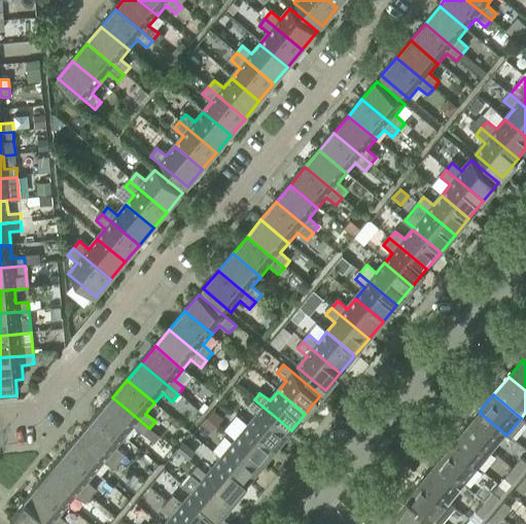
[(149,428),(112,397),(98,415),(126,438),(134,427),(143,435),(149,428)]
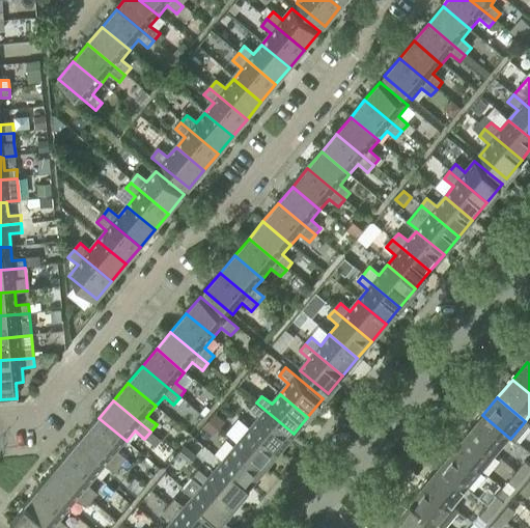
[(294,434),(256,403),(250,410),(259,418),(251,428),(279,451),(294,434)]
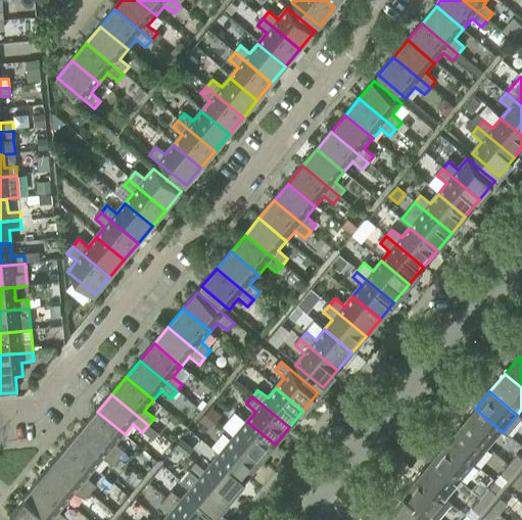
[(503,432),(475,409),(461,425),(488,448),(503,432)]
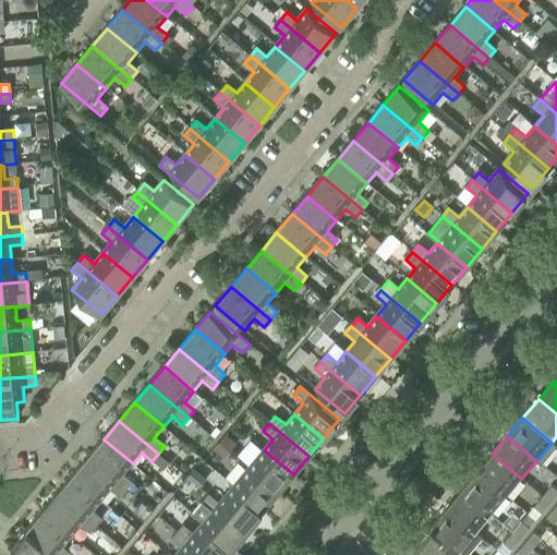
[(133,463),(104,439),(88,458),(128,491),(133,483),(123,475),(133,463)]
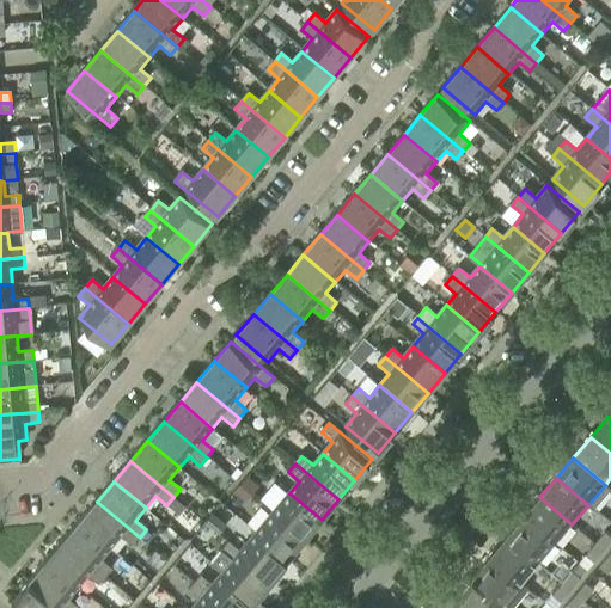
[(322,520),(289,493),(280,504),(269,496),(262,504),(305,540),(322,520)]
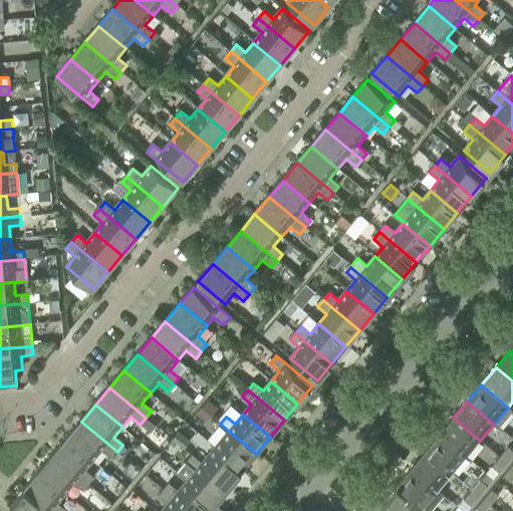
[(466,458),(480,441),(453,418),(439,435),(466,458)]
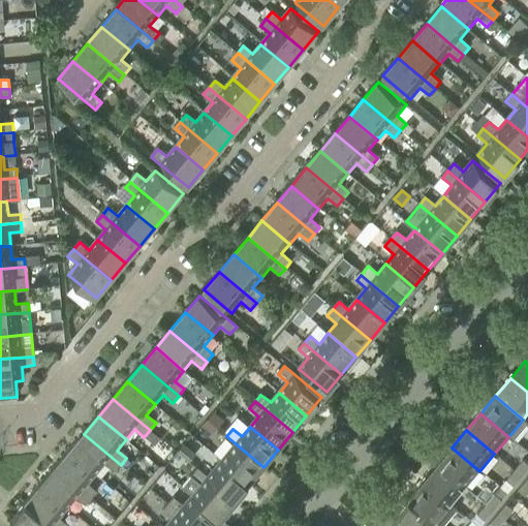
[(121,465),(84,434),(69,452),(97,474),(105,464),(115,472),(121,465)]
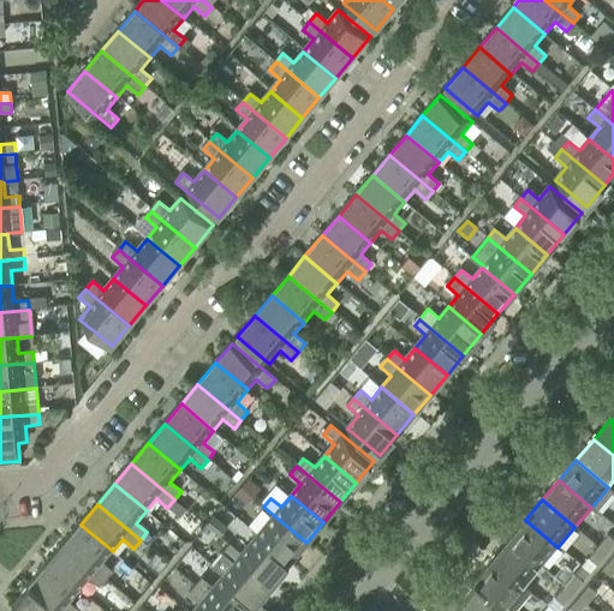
[(307,543),(263,507),(256,514),(268,523),(257,535),(290,563),(307,543)]
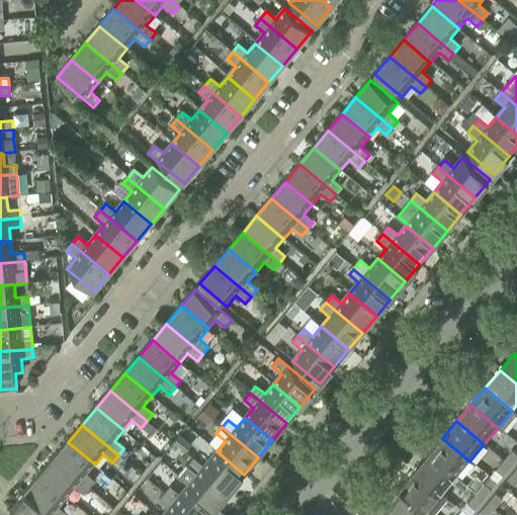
[(469,461),(442,438),(429,455),(456,478),(469,461)]
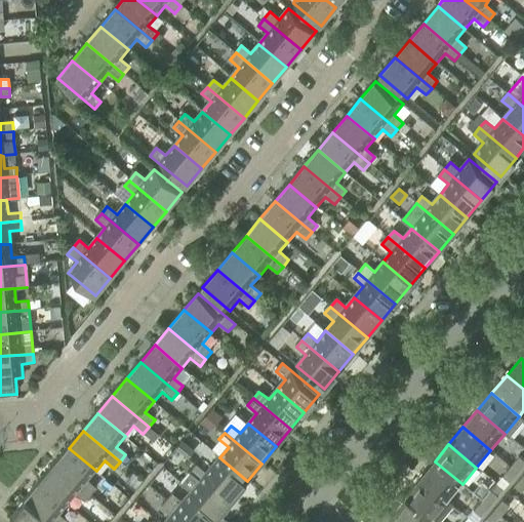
[(96,471),(69,448),(54,465),(91,495),(96,489),(87,481),(96,471)]
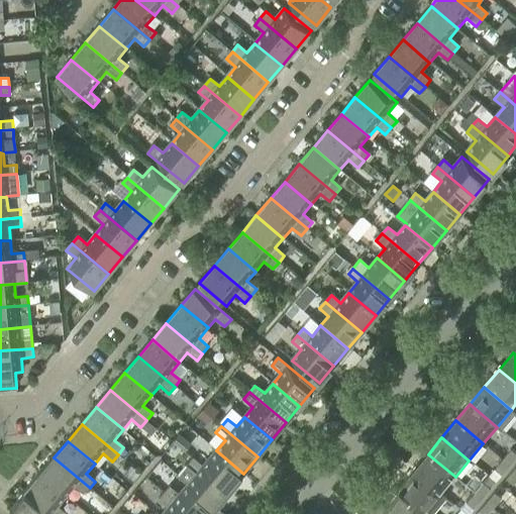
[(243,474),(216,450),(208,460),(199,452),(193,459),(229,490),(243,474)]
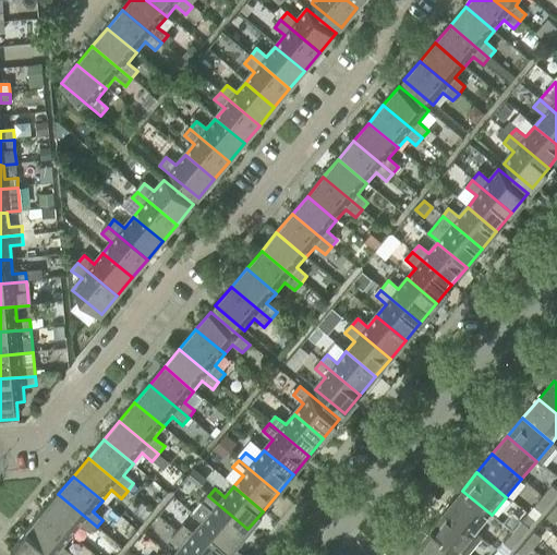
[(551,503),(556,495),(556,490),(553,486),(544,497),(551,503)]
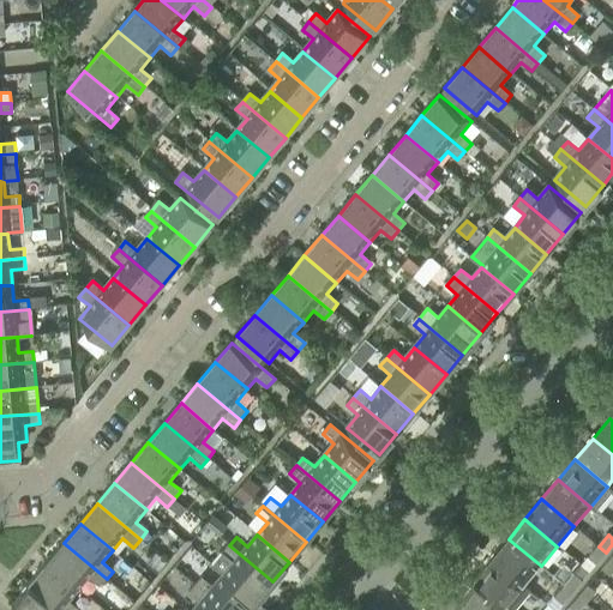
[(524,586),(541,566),(509,539),(492,559),(524,586)]
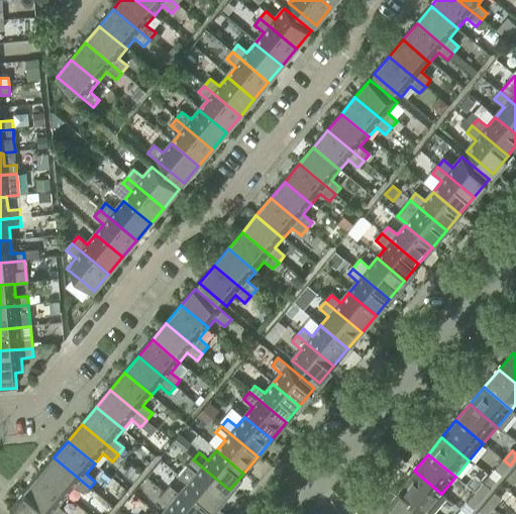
[(90,488),(54,457),(39,475),(67,497),(75,487),(84,495),(90,488)]
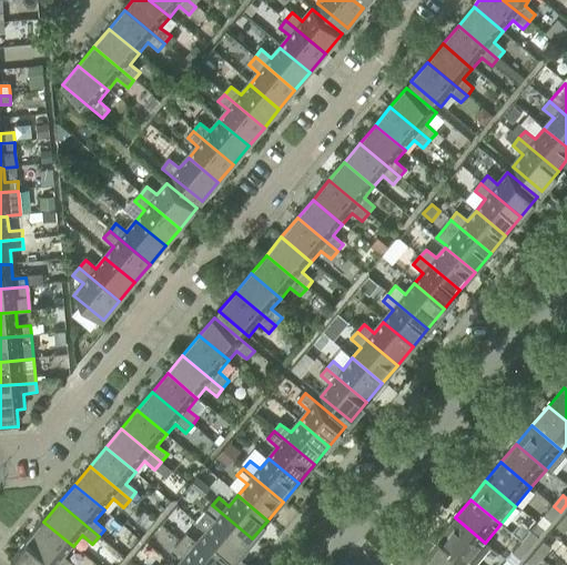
[(236,557),(252,538),(212,505),(196,524),(206,533),(236,557)]
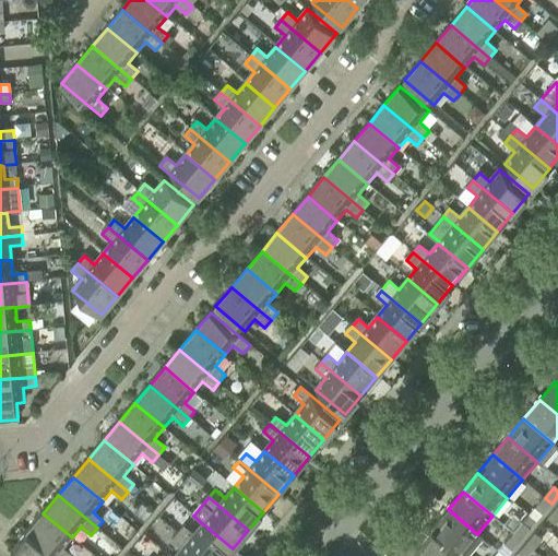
[(543,515),(551,504),(545,498),(536,509),(543,515)]
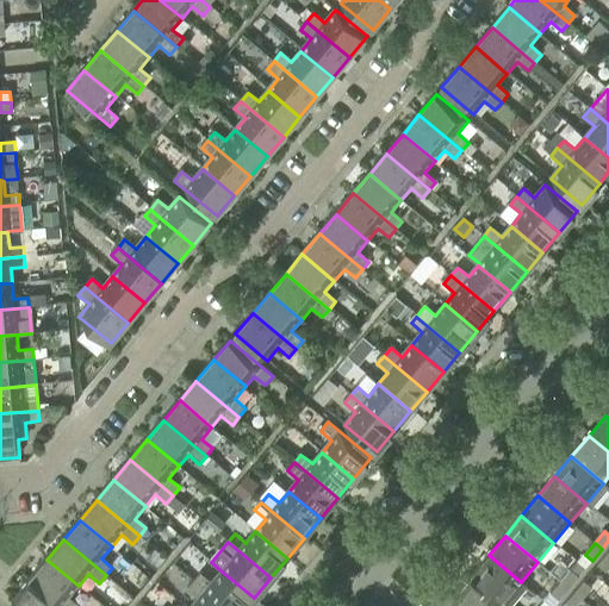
[(528,588),(521,582),(489,555),(472,575),(503,603),(507,605),(514,605),(528,588)]
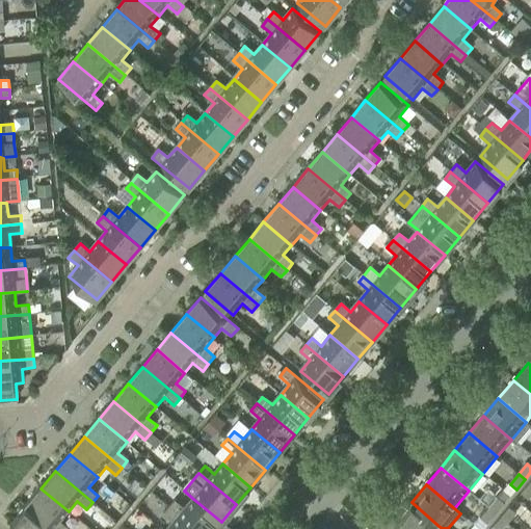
[(529,500),(530,498),(530,484),(522,494),(529,500)]
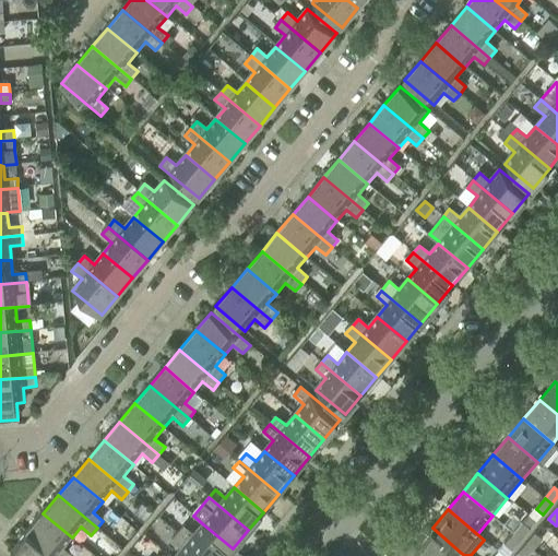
[(72,537),(43,513),(27,532),(55,555),(71,555),(63,548),(72,537)]
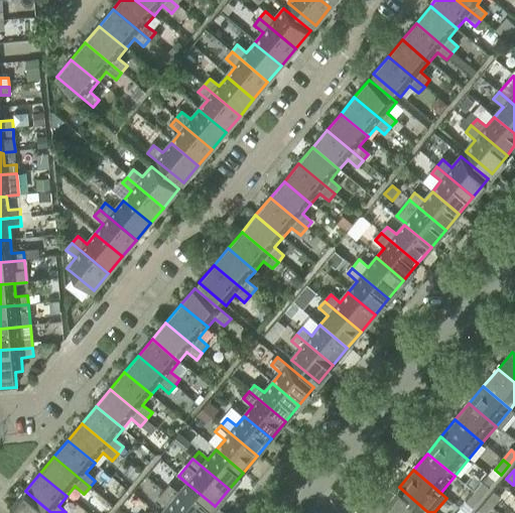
[(209,512),(215,506),(187,484),(179,494),(169,486),(164,493),(187,512),(209,512)]
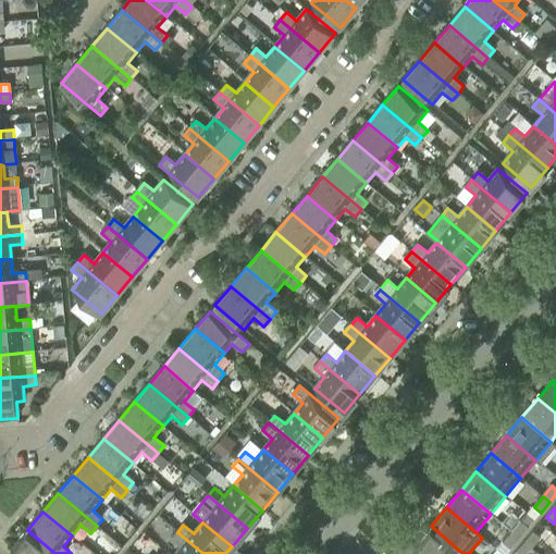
[(520,539),(529,528),(521,522),(513,532),(520,539)]
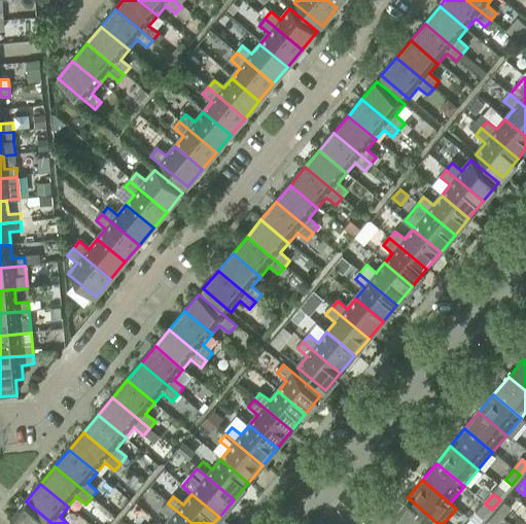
[(432,523),(434,521),(408,497),(392,515),(402,523),(432,523)]
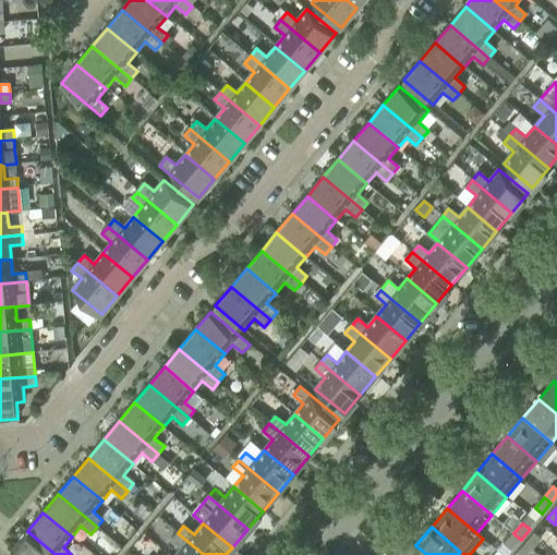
[(55,554),(27,531),(12,550),(17,554),(55,554)]
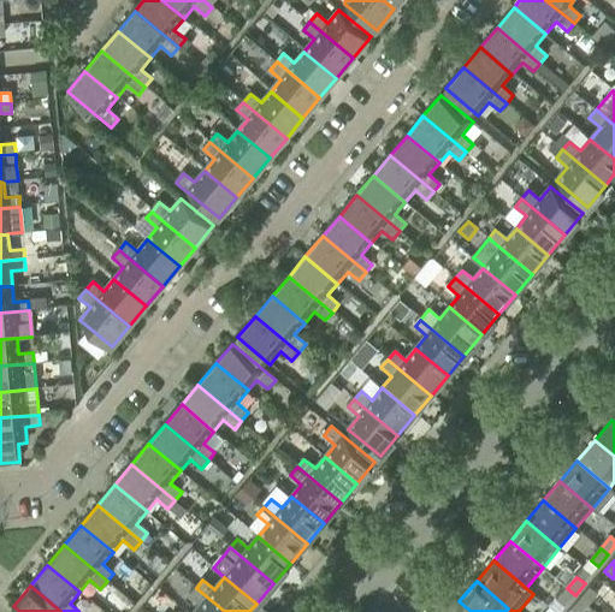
[(224,611),(196,588),(189,595),(200,605),(195,611),(224,611)]
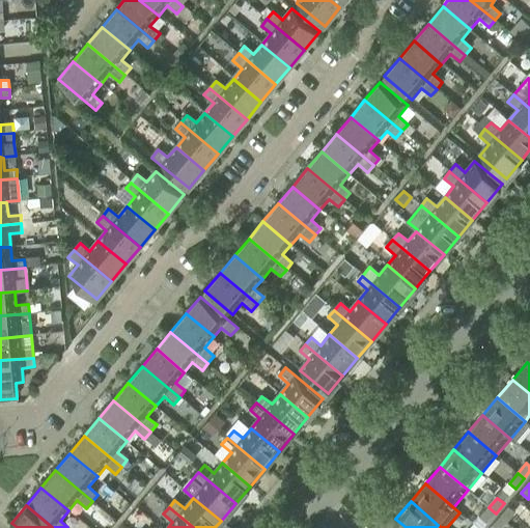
[(487,524),(496,513),(489,507),(480,518),(487,524)]
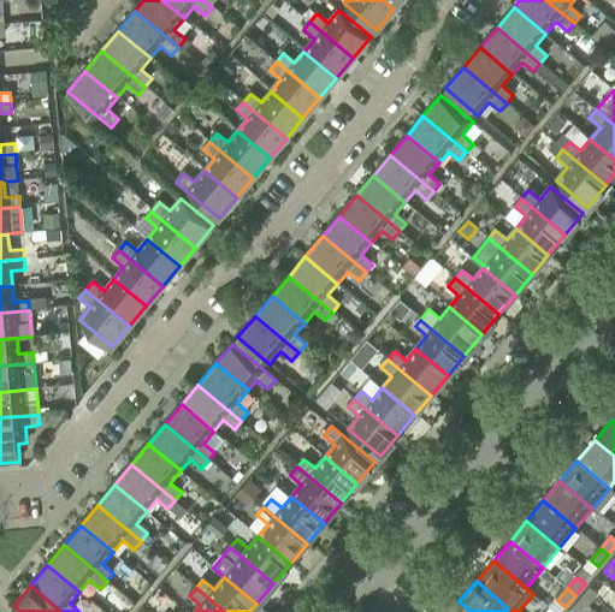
[(589,606),(598,595),(590,588),(580,600),(589,606)]
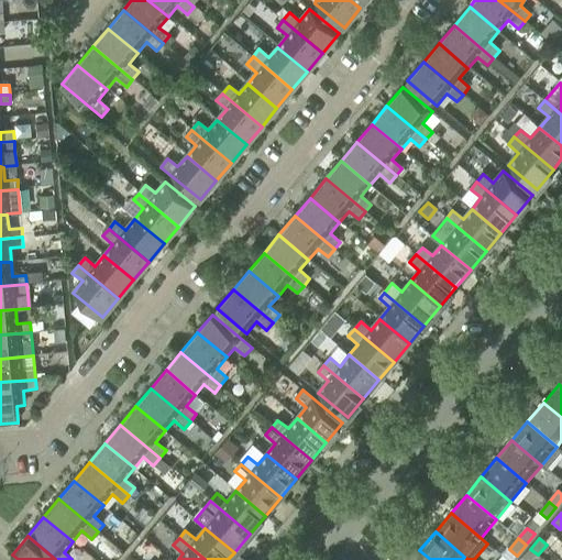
[(533,559),(538,555),(530,549),(521,559),(533,559)]
